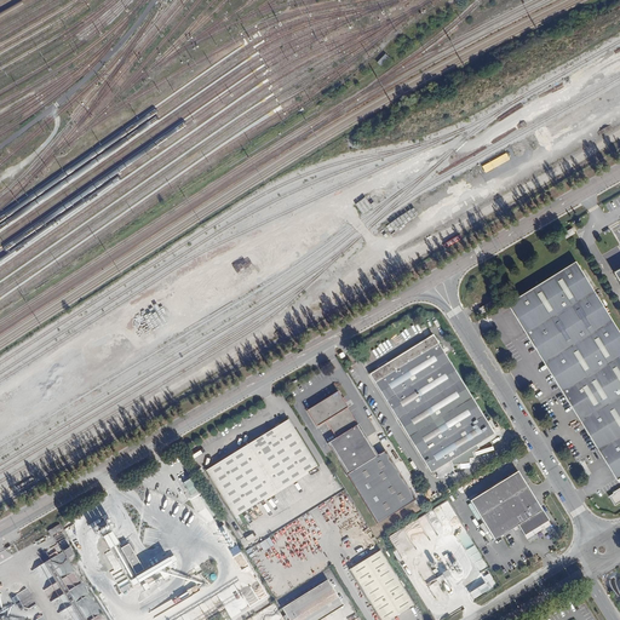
[(486,172),(511,160),(507,153),(482,166),(486,172)]
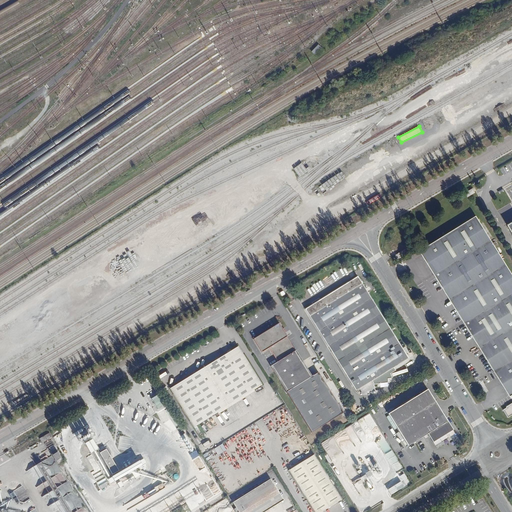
[(302,163),(294,168),(299,177),(308,171),(302,163)]
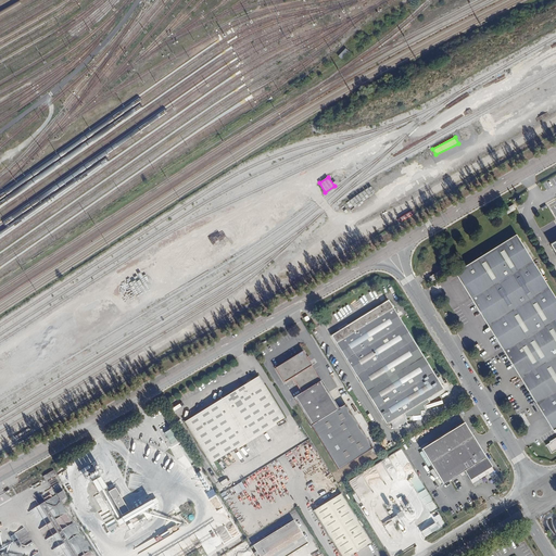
[(522,243),(516,234),(457,270),(555,430),(555,437),(552,440),(553,441),(546,445),(551,453),(555,450),(555,298),(536,267),(539,266),(536,263),(534,264),(522,243)]
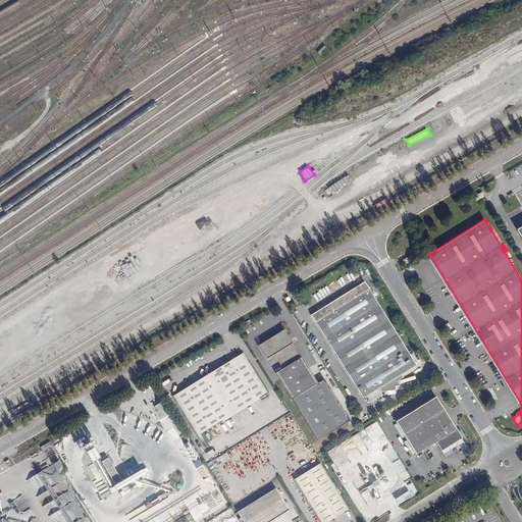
[(490,228),(502,248),(504,247),(506,246),(493,226),(490,228)]
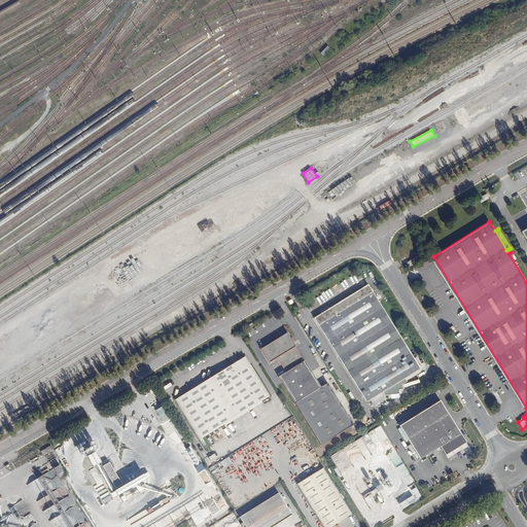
[(420,260),(417,256),(407,262),(409,267),(420,260)]
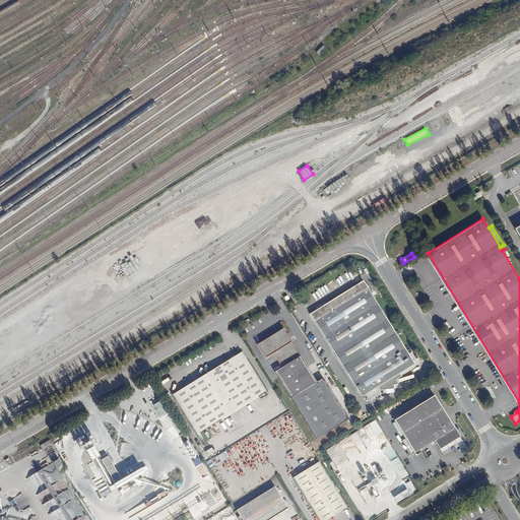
[(398,384),(396,380),(396,379),(401,376),(399,373),(414,364),(364,281),(310,314),(362,396),(378,386),(380,390),(394,388),(394,385),(398,384)]
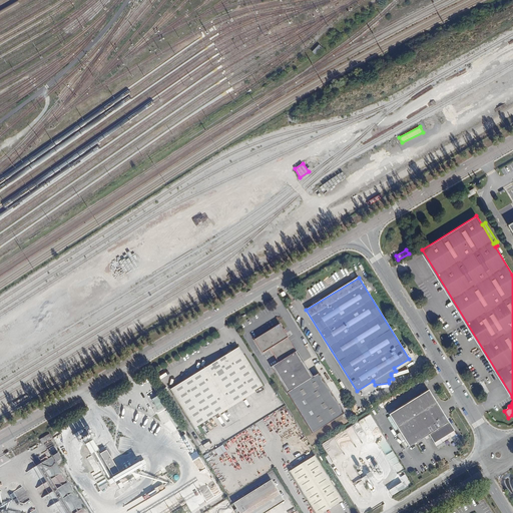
[(289,337),(281,324),(255,339),(265,354),(271,350),(280,363),(273,367),(313,433),(345,413),(321,373),(314,377),(298,351),(297,352),(288,338),(289,337)]
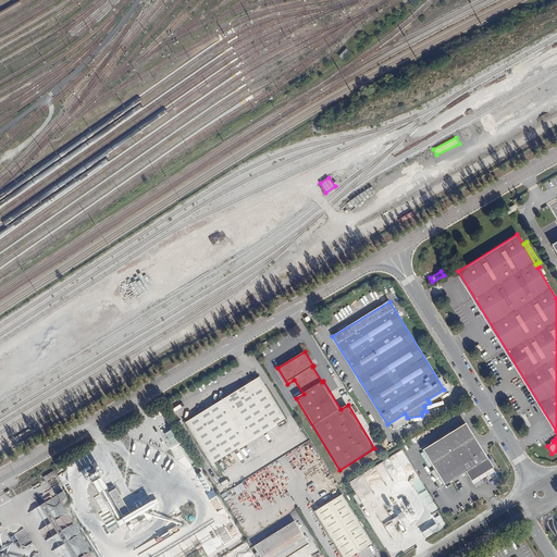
[(286,419),(260,376),(185,422),(211,465),(286,419)]
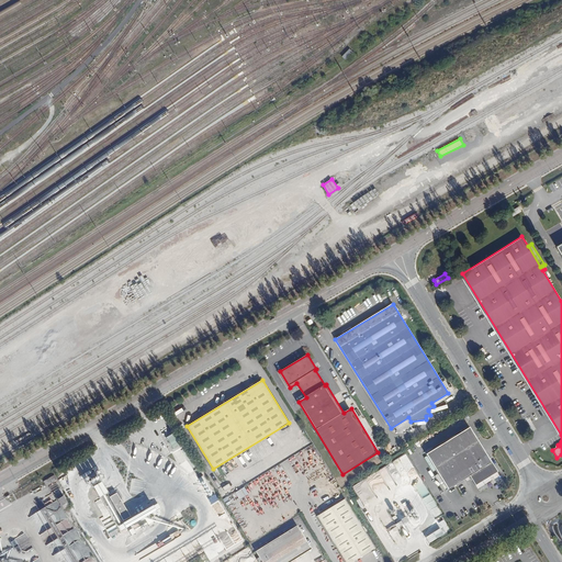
[(497,472),(470,427),(426,454),(448,490),(470,476),(475,485),(497,472)]
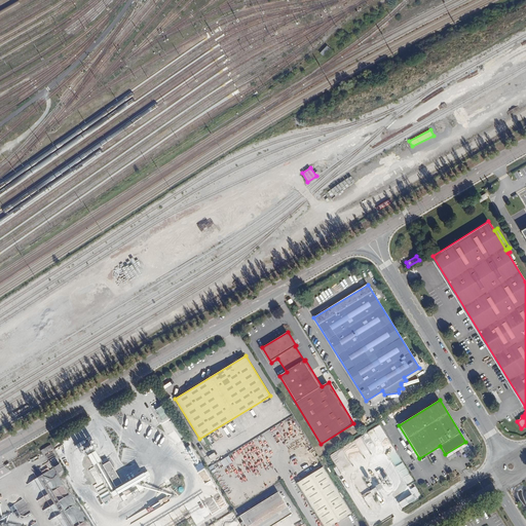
[(167,418),(160,407),(154,410),(161,422),(167,418)]
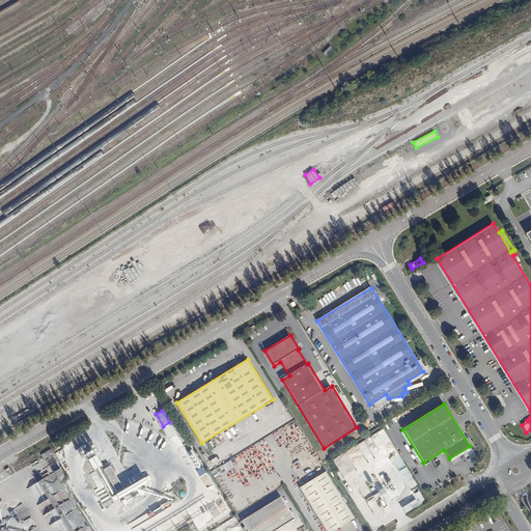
[(175,423),(172,425),(183,444),(187,442),(175,423)]
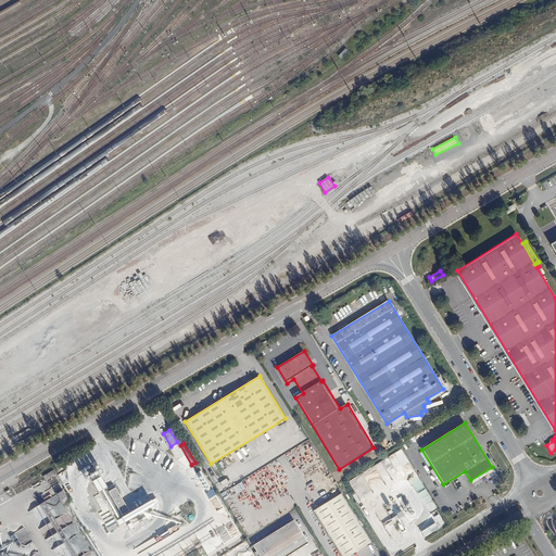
[(395,454),(390,456),(397,470),(402,467),(395,454)]
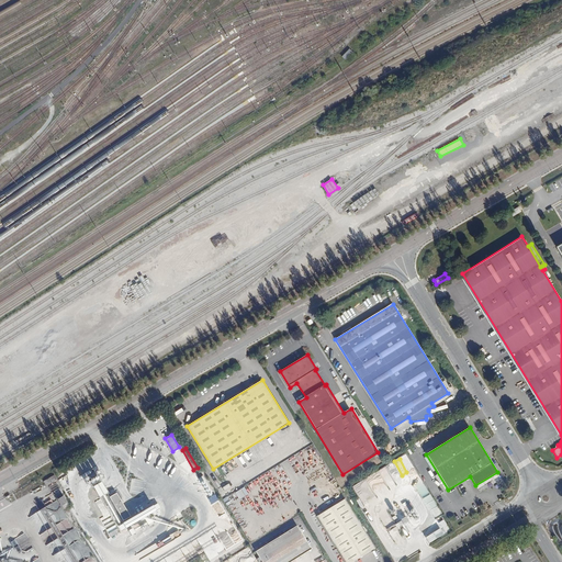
[(121,531),(163,512),(159,504),(135,516),(135,515),(131,517),(120,493),(111,497),(104,483),(94,487),(101,499),(96,502),(103,517),(101,518),(108,534),(120,528),(121,531)]
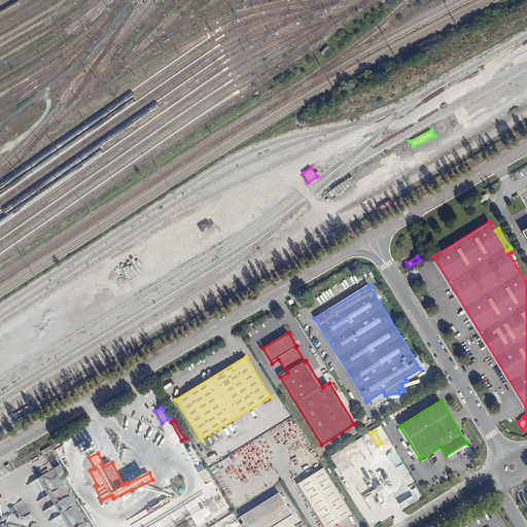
[(24,476),(41,467),(35,455),(21,463),(23,468),(21,469),(24,476)]
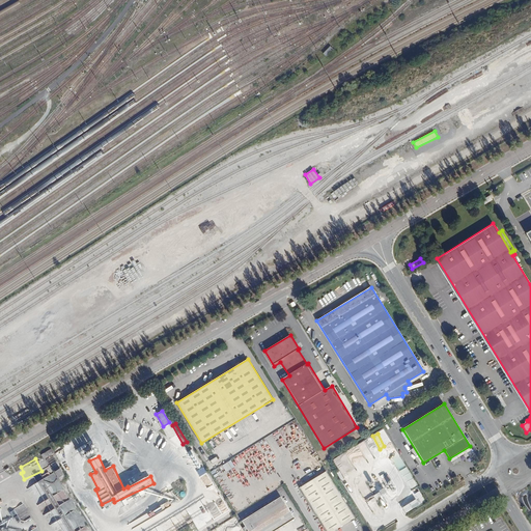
[(222,466),(226,472),(234,467),(231,460),(222,466)]
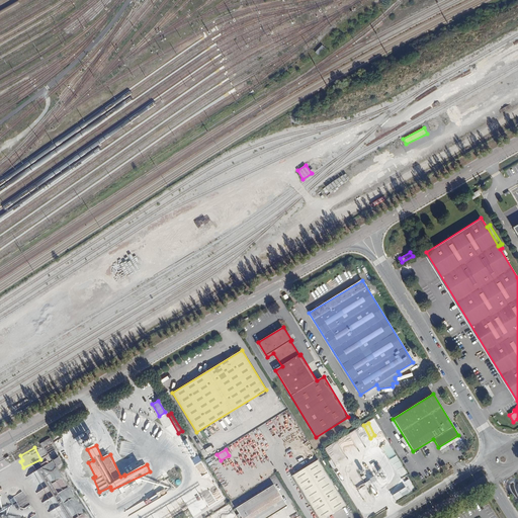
[(393,464),(400,461),(397,456),(391,459),(393,464)]
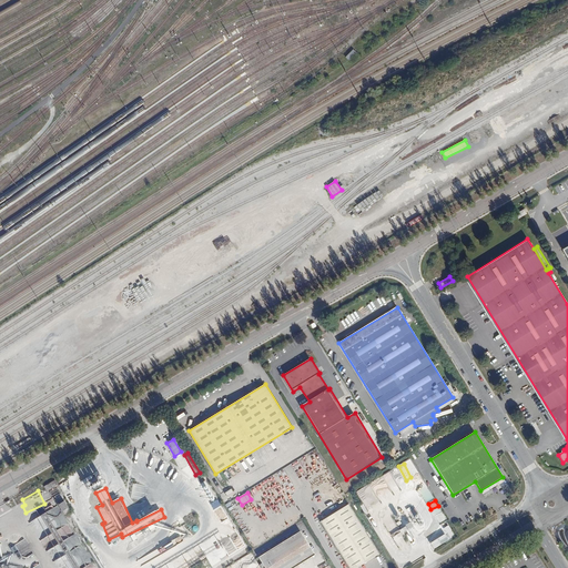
[(68,511),(62,503),(58,506),(63,515),(64,515),(70,524),(73,521),(69,514),(68,511)]
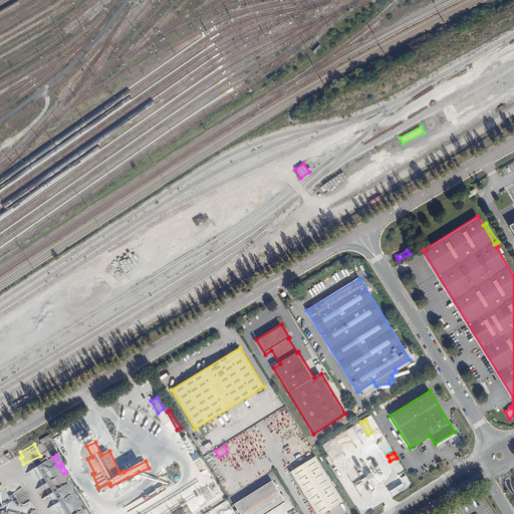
[(331,482),(315,456),(290,472),(316,513),(323,513),(343,502),(335,488),(331,482)]
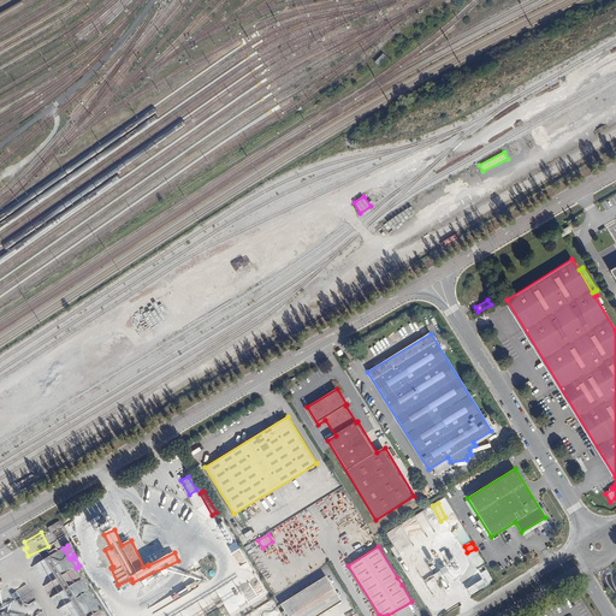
[(318,615),(342,602),(326,576),(280,604),(288,615),(318,615)]
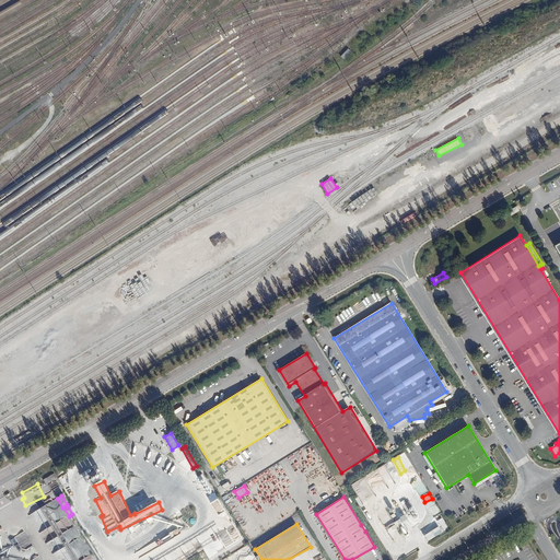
[(429,543),(444,533),(440,526),(424,536),(429,543)]
